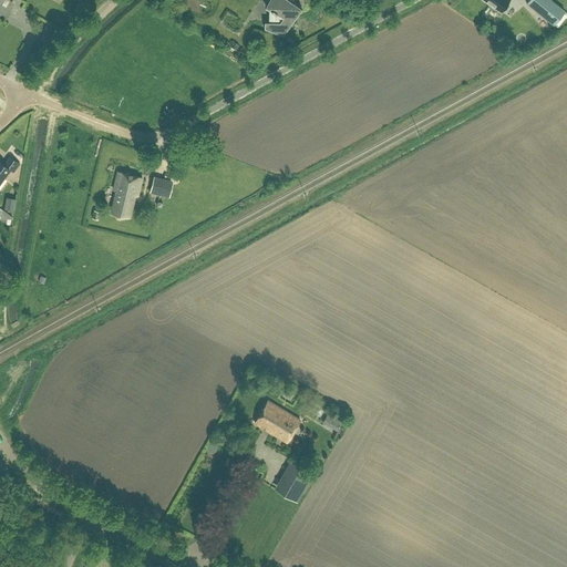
[(0,8),(0,14),(9,19),(17,0),(0,0),(0,3),(2,4),(0,8)]
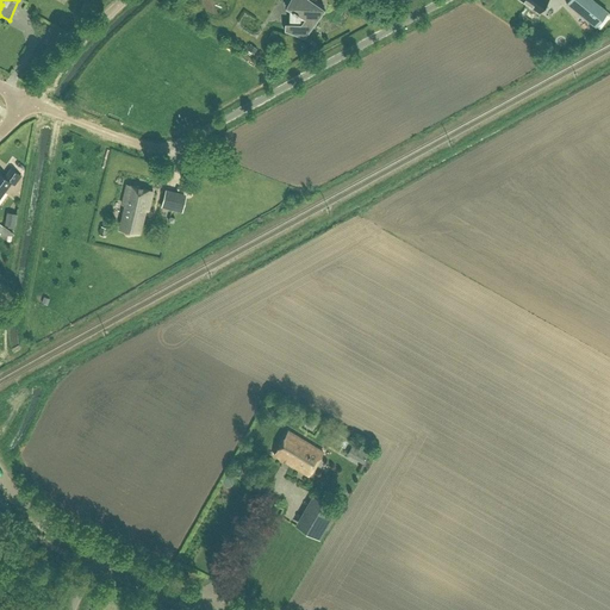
[(316,0),(286,0),(284,5),(294,12),(294,23),(284,23),(284,30),(303,38),(323,6),(317,2),(316,0)]
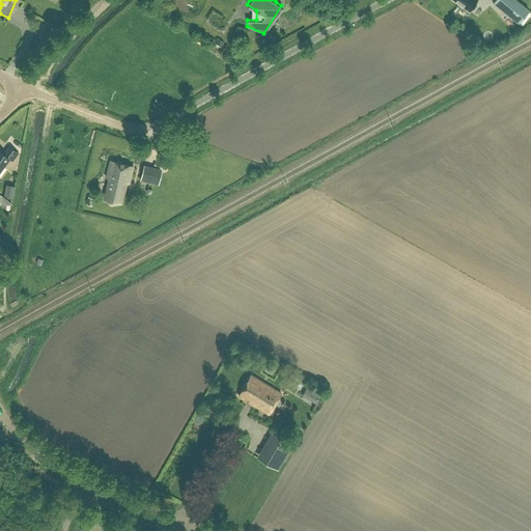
[(475,0),(453,0),(469,10),(475,0)]
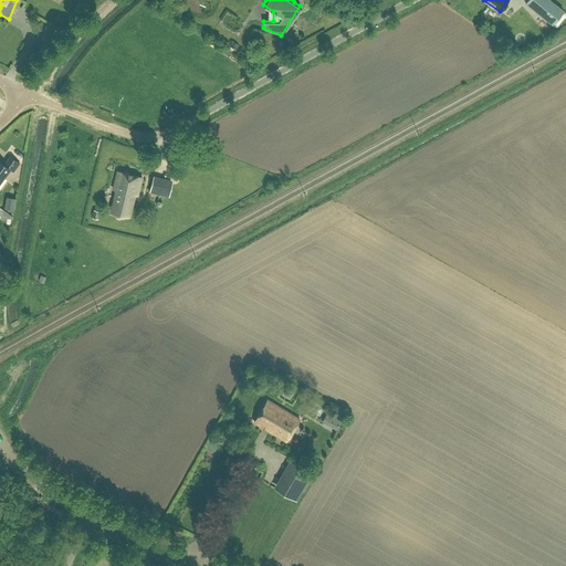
[(564,11),(549,0),(526,0),(524,2),(552,24),(564,11)]
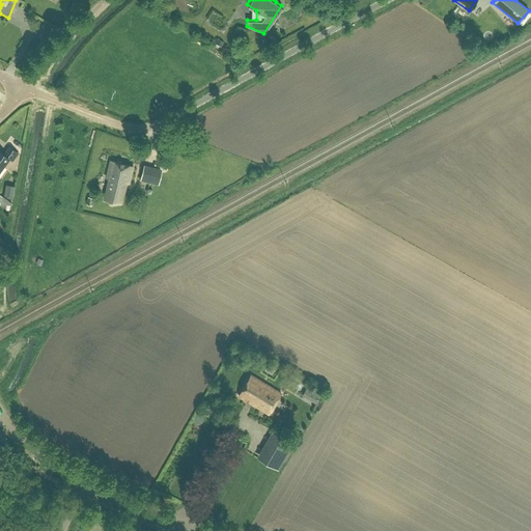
[(483,5),(476,14),(481,19),(488,9),(483,5)]
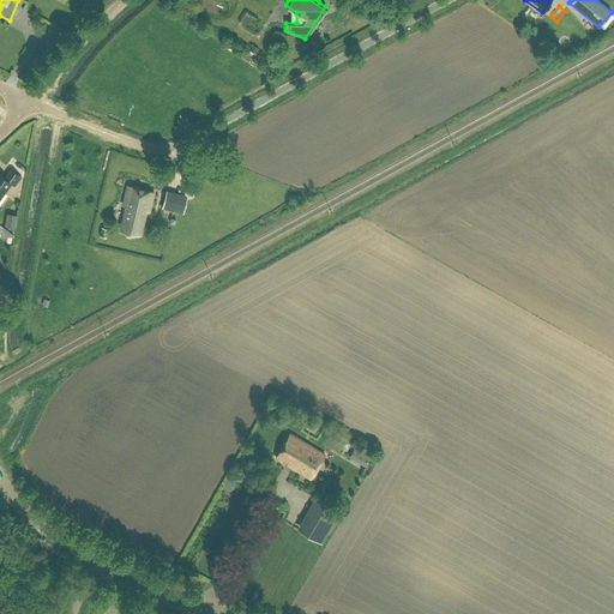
[(20,176),(11,169),(5,179),(0,175),(0,198),(11,184),(14,186),(20,176)]
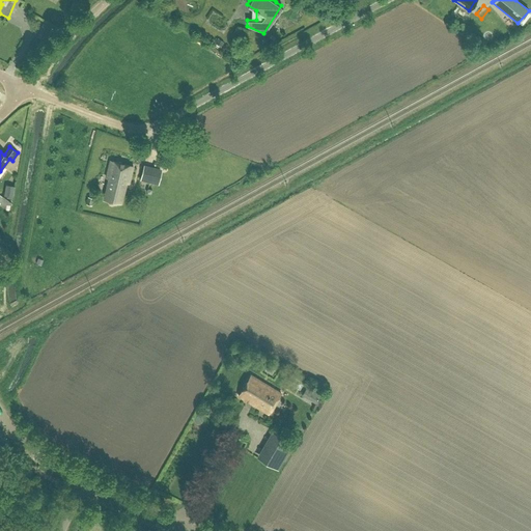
[(133,166),(110,161),(106,176),(109,177),(104,199),(121,202),(126,182),(129,182),(133,166)]
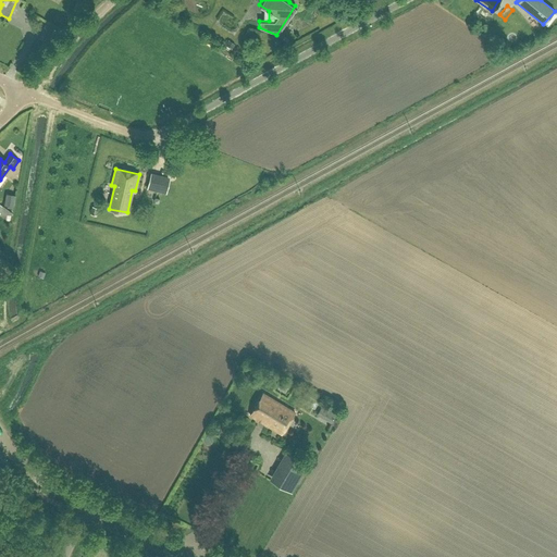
[(165,194),(166,193),(169,184),(170,181),(150,175),(147,188),(165,194)]
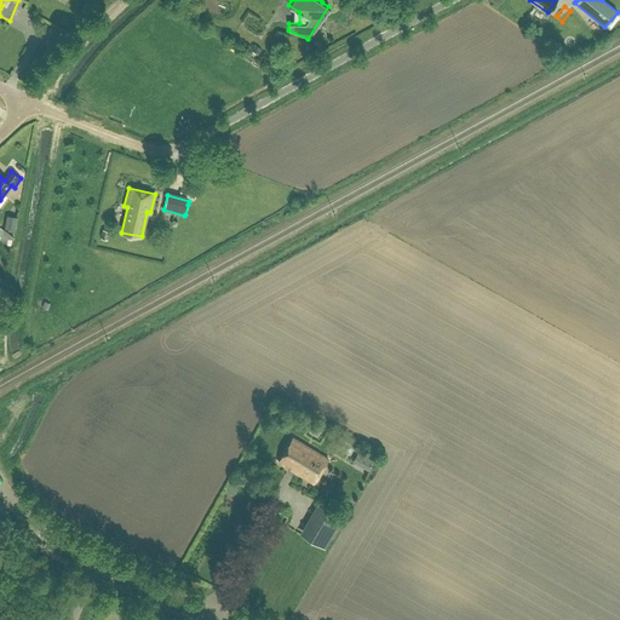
[(327,459),(293,437),(279,461),(313,483),(327,459)]
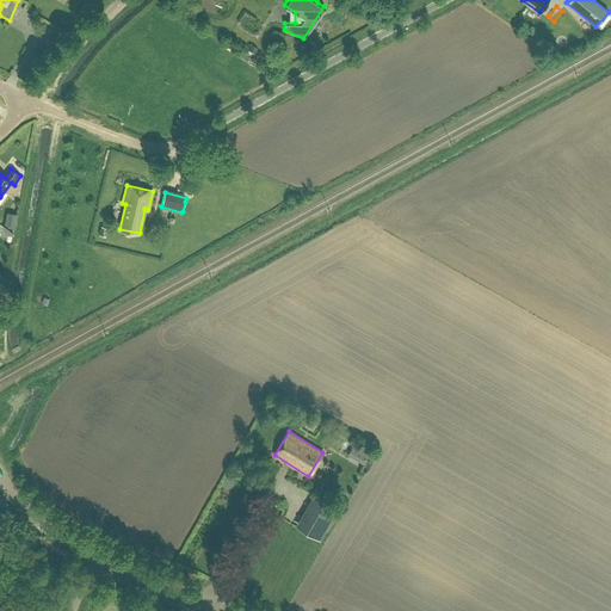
[(352,445),(346,456),(364,464),(370,455),(352,445)]
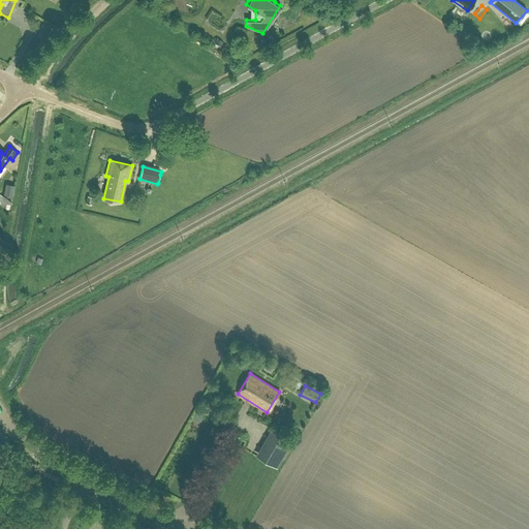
[(293,440),(272,428),(255,456),(277,468),(293,440)]
